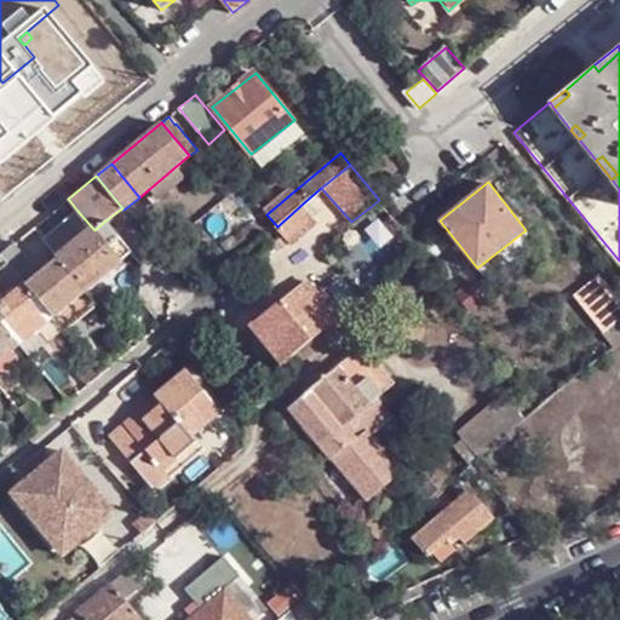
[(303,204),(277,227),(285,235),(282,236),(292,247),(320,224),(303,204)]
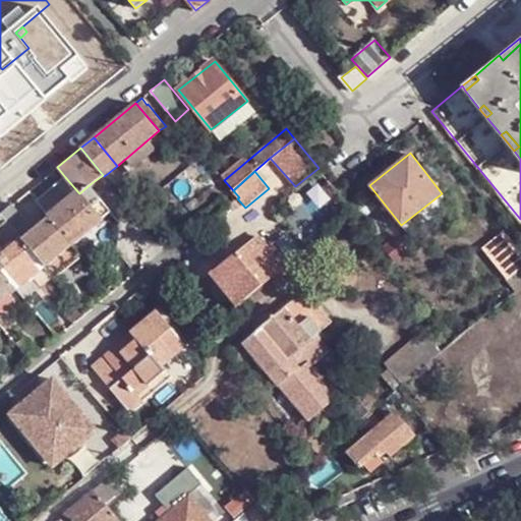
[(93,182),(101,191),(113,181),(107,174),(104,176),(103,175),(93,182)]
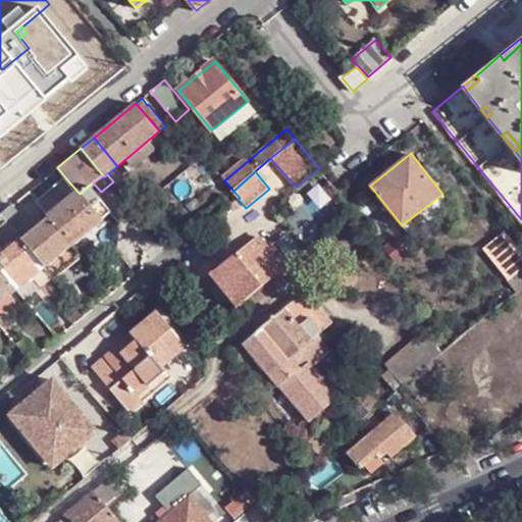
[(79,193),(65,177),(51,191),(42,180),(30,190),(39,201),(45,210),(50,216),(63,206),(68,202),(79,193)]
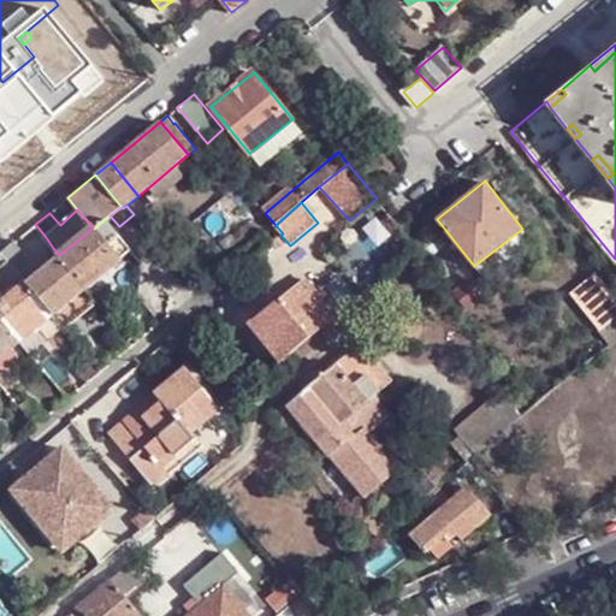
[(86,289),(129,253),(104,220),(94,229),(93,227),(81,238),(75,243),(59,255),(86,289)]
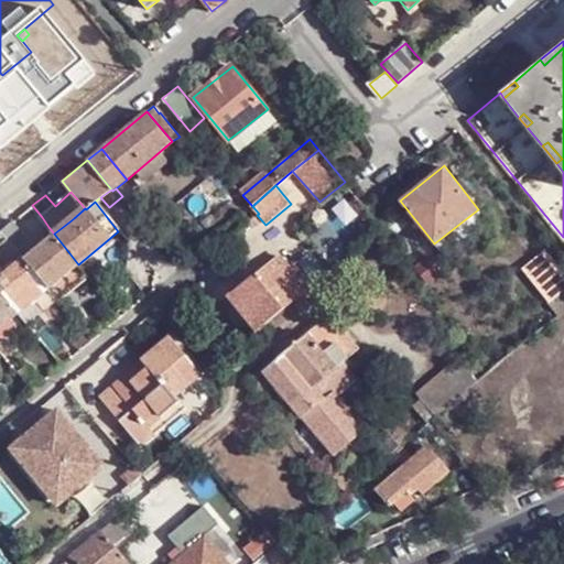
[(210,216),(202,224),(213,236),(220,229),(210,216)]
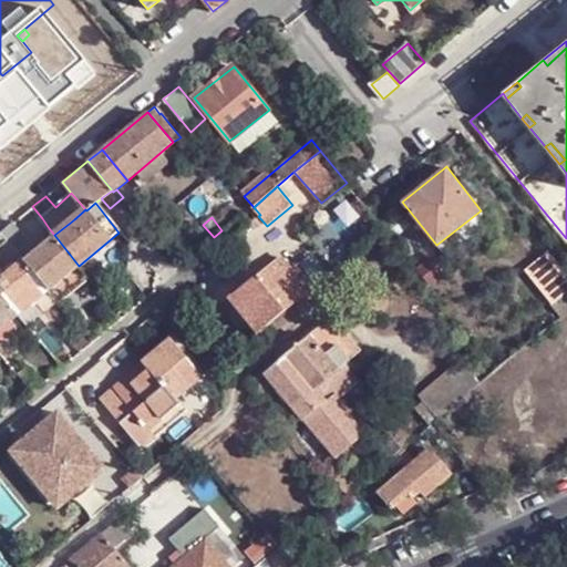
[(13,223),(1,233),(8,240),(19,254),(24,260),(37,250),(33,248),(13,223)]
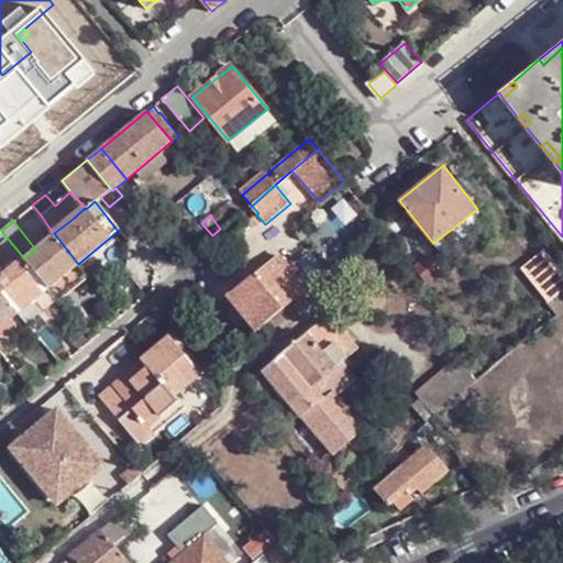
[(48,288),(77,265),(78,264),(54,233),(40,246),(36,249),(24,258),(48,288)]
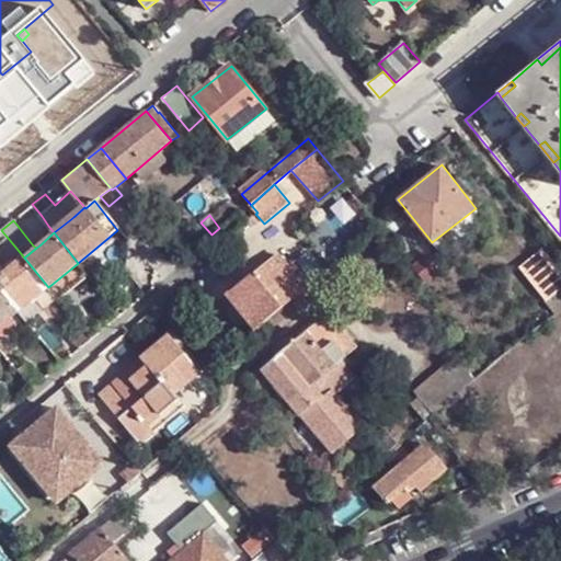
[(8,238),(3,241),(0,243),(0,249),(9,260),(12,258),(19,251),(8,238)]
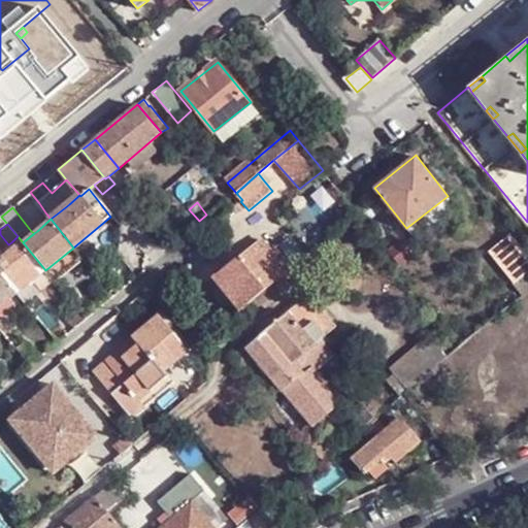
[(527,254),(513,235),(489,255),(514,284),(527,270),(527,254)]
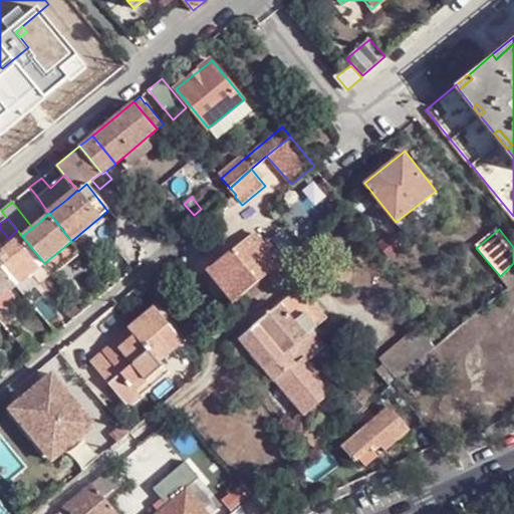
[(22,236),(17,230),(11,236),(15,242),(22,236)]
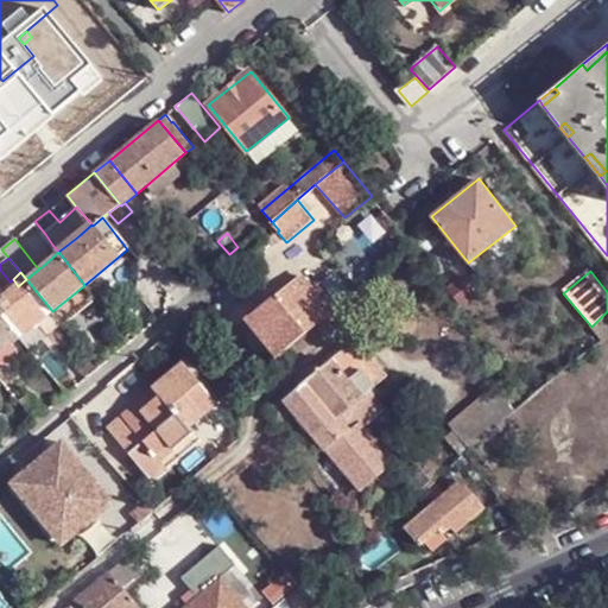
[(284,306),(308,287),(298,276),(276,296),(284,306)]
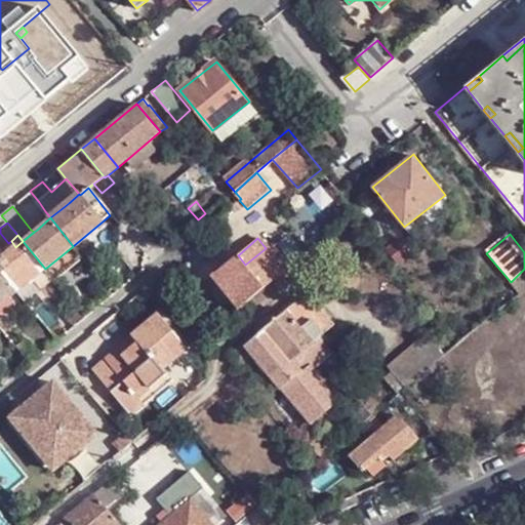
[(404,239),(390,251),(399,263),(413,250),(404,239)]
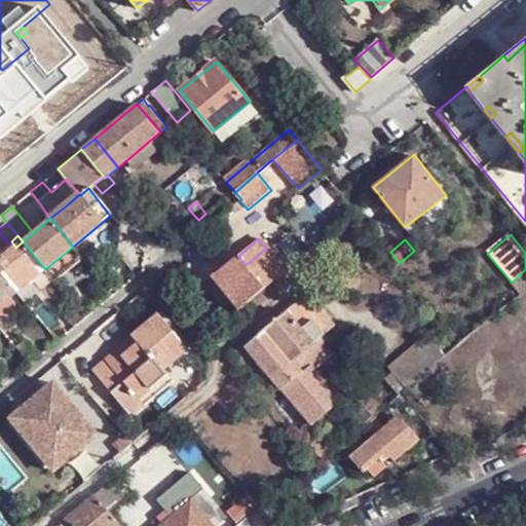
[(45,269),(23,241),(15,248),(6,255),(0,259),(0,272),(16,293),(34,278),(45,269)]
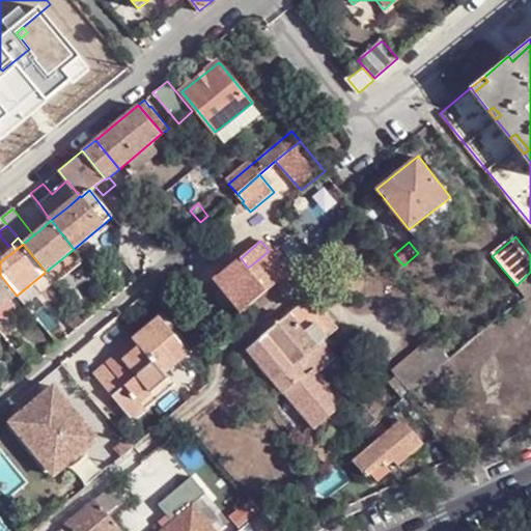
[(287,273),(295,267),(279,248),(272,254),(287,273)]
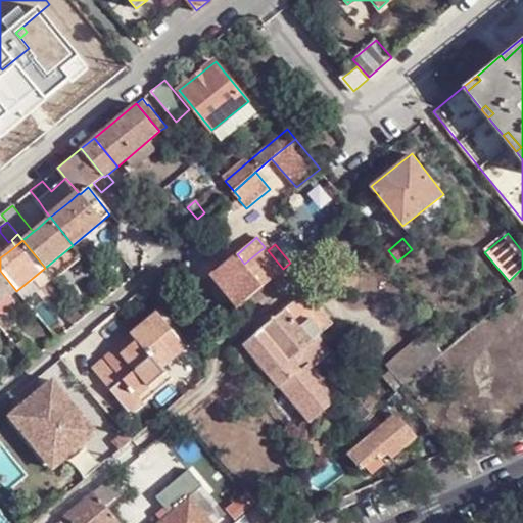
[(53,279),(81,256),(72,246),(45,268),(52,277),(53,279)]
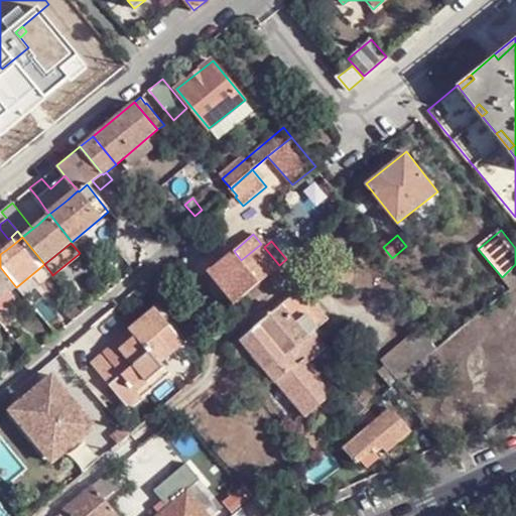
[(210,271),(237,302),(260,283),(279,265),(264,247),(261,244),(241,260),(234,251),(210,271)]
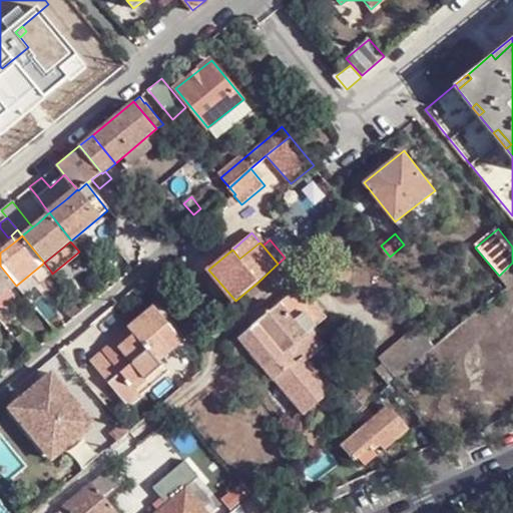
[(44,263),(33,272),(40,281),(51,272),(44,263)]
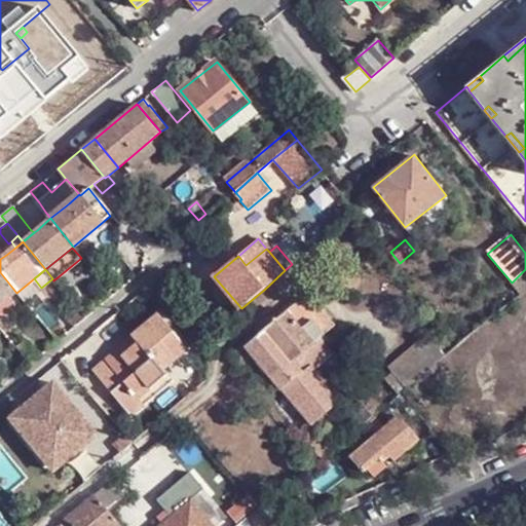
[(525,269),(512,283),(523,295),(525,292),(525,269)]
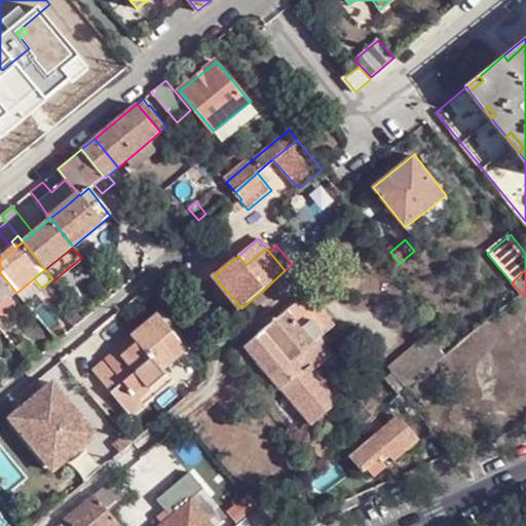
[(0,306),(16,293),(0,272),(0,306)]
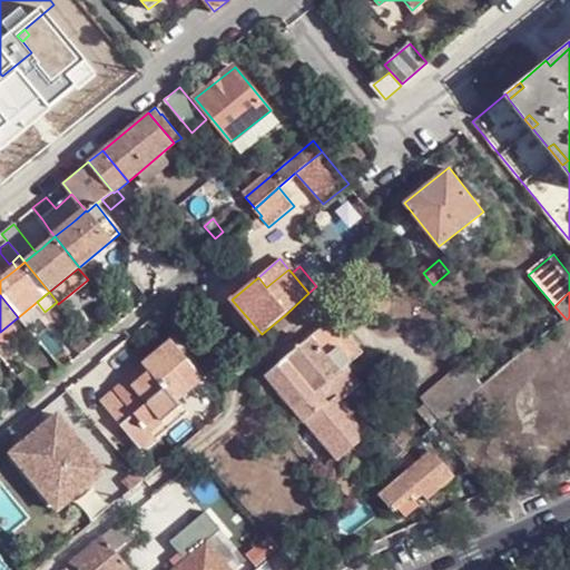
[(37,302),(18,317),(27,327),(45,312),(37,302)]
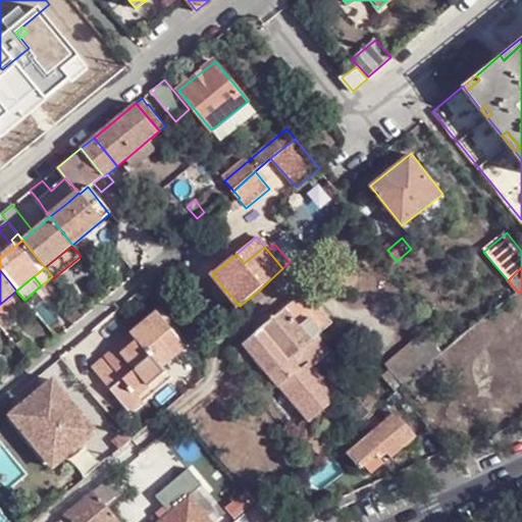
[(306,291),(283,309),(310,342),(318,334),(332,322),(306,291)]
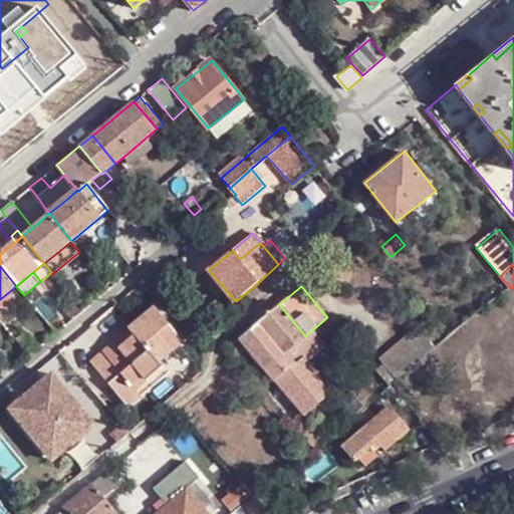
[(305,336),(279,304),(276,308),(257,324),(242,337),(240,338),(245,343),(276,380),(295,364),(286,352),(305,336)]
